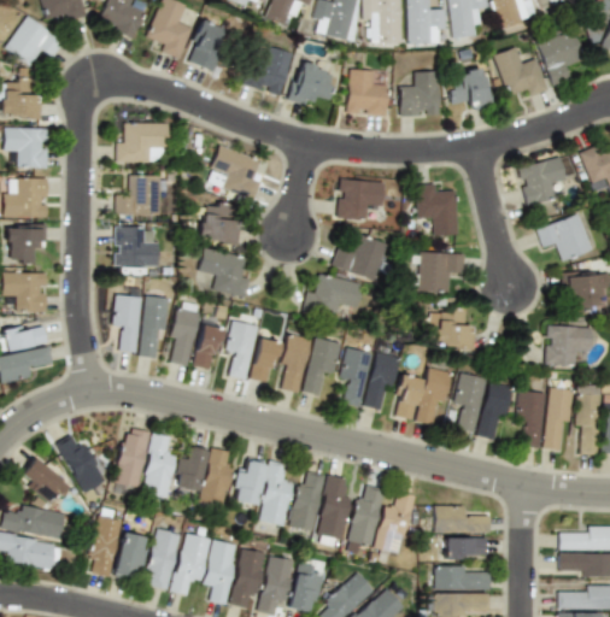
[(41,0),(82,0),(87,15),(69,21),(66,13),(47,19),(41,0)]
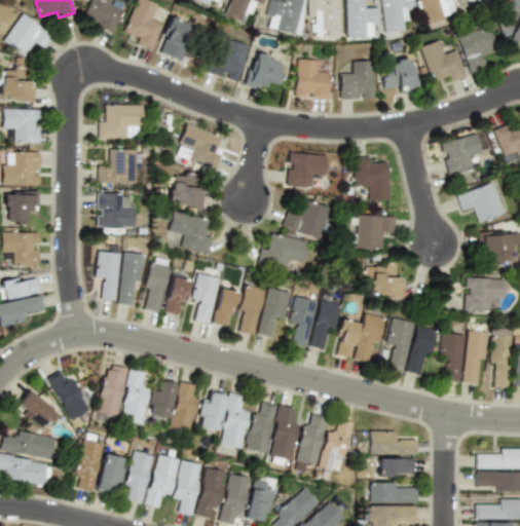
[(90,0),(112,0),(111,4),(123,9),(114,33),(99,26),(100,23),(96,21),(94,25),(82,21),(90,0)]
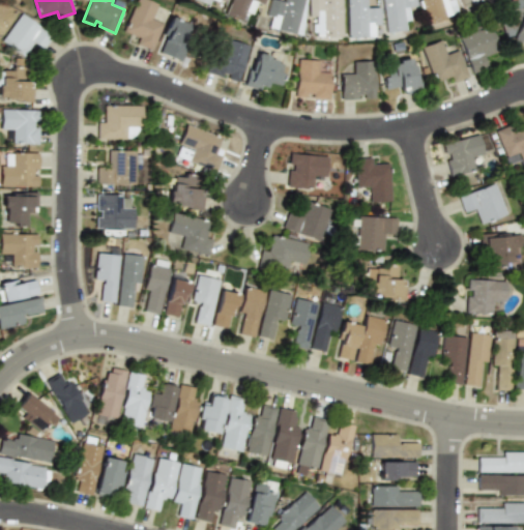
[(139,0),(150,0),(161,4),(154,19),(166,24),(154,50),(140,43),(142,37),(126,31),(139,0)]
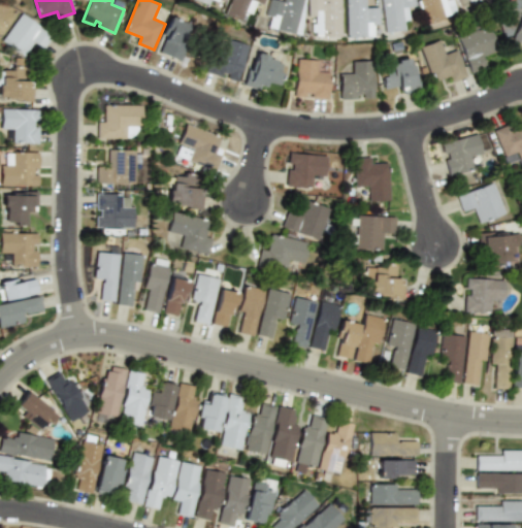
[(267,0),(233,0),(229,15),(245,21),(249,11),(256,13),(260,2),(266,4),(267,0)]
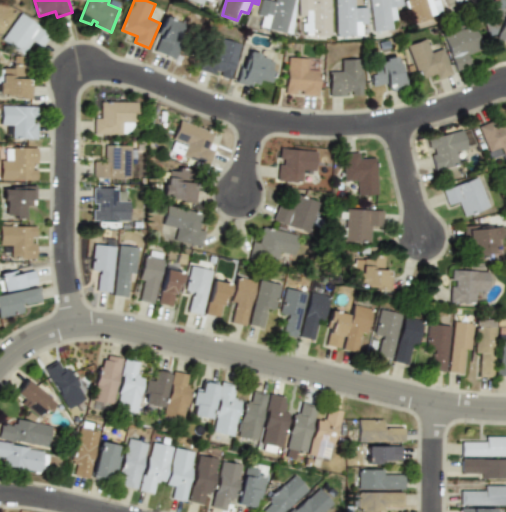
[(289,33),(296,0),(277,0),(277,2),(270,0),(264,0),(261,16),(266,17),(263,27),(289,33)]
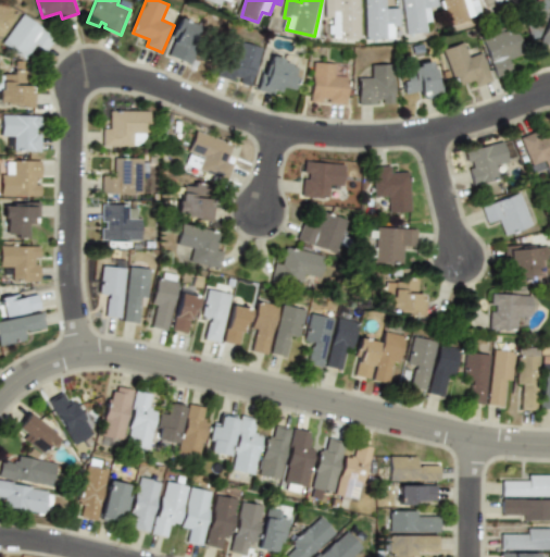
[(362,0),(327,0),(328,19),(334,19),(335,39),(363,38),(362,0)]
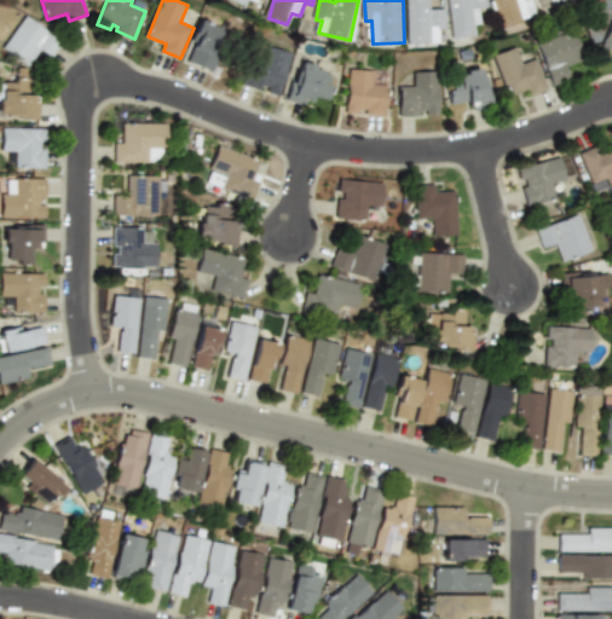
[(432,0),(409,0),(410,44),(443,42),(442,29),(448,29),(448,9),(433,10),(432,0)]
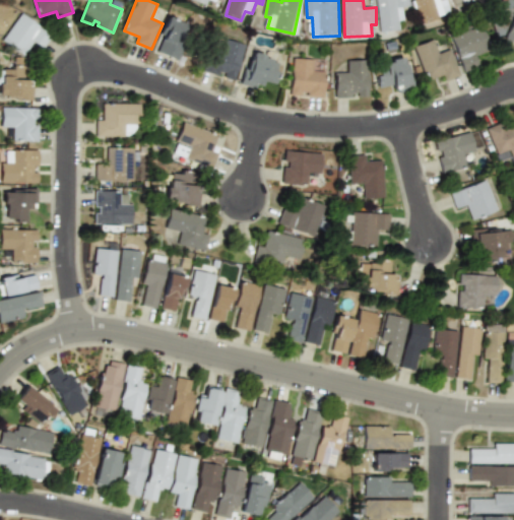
[(378,0),(382,31),(401,29),(400,20),(405,20),(404,7),(411,6),(410,0),(378,0)]
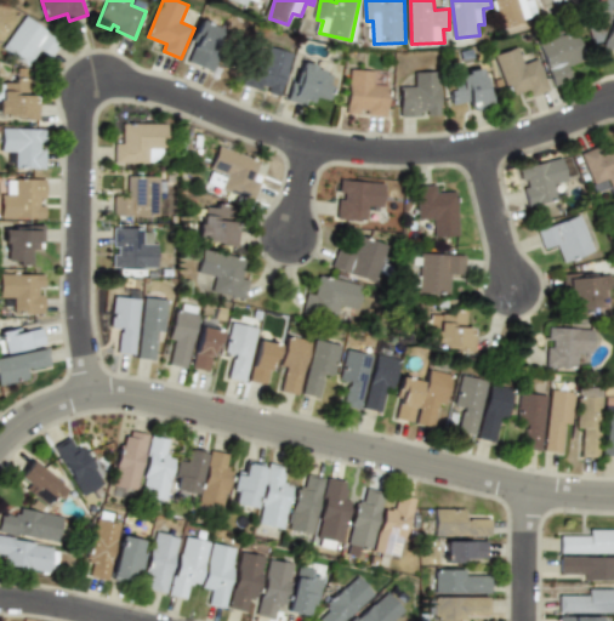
[(496,0),(504,28),(541,18),(536,0),(496,0)]
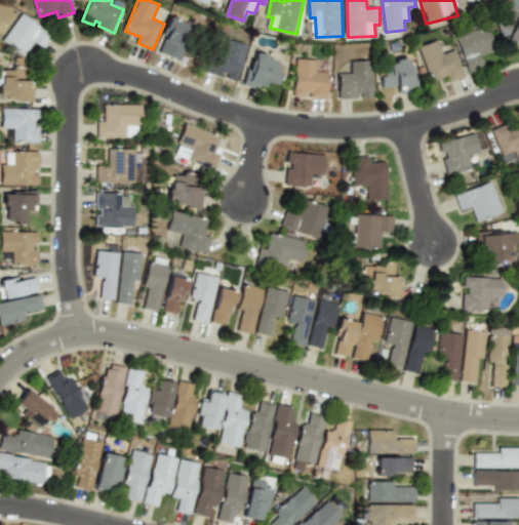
[(5,40),(25,13),(55,36),(46,48),(36,42),(27,55),(5,40)]
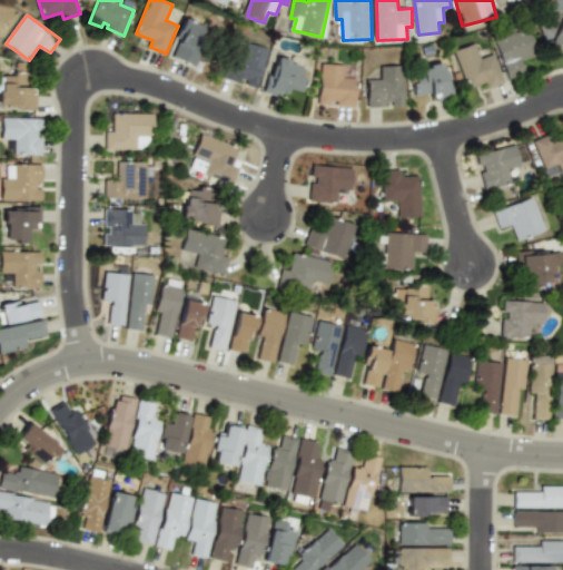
[(186,17),(211,27),(197,65),(174,56),(181,39),(178,38),(186,17)]
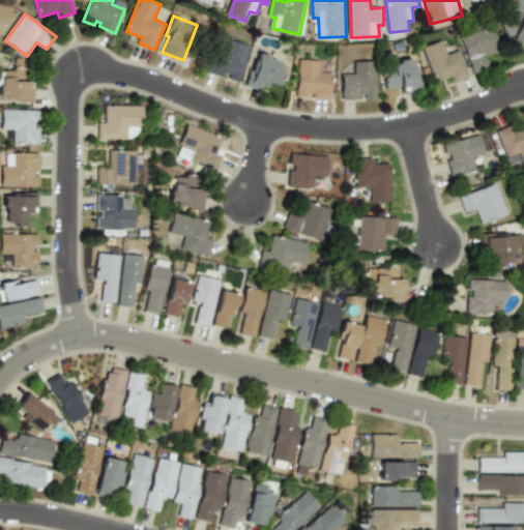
[(476,74),(491,67),(488,58),(504,52),(494,26),(463,37),(476,74)]
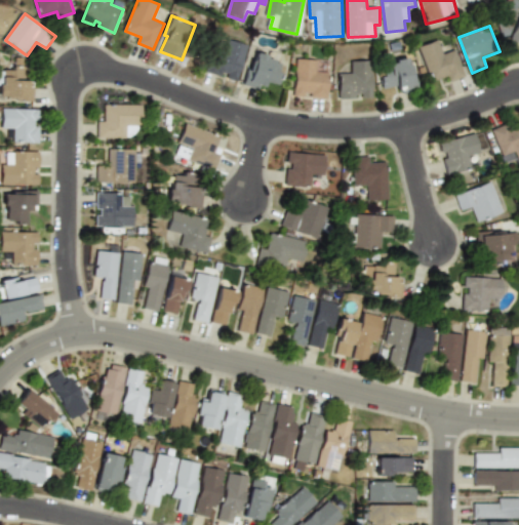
[(207,71),(224,76),(225,73),(230,74),(229,78),(240,81),(250,46),(231,40),(228,52),(213,48),(207,71)]
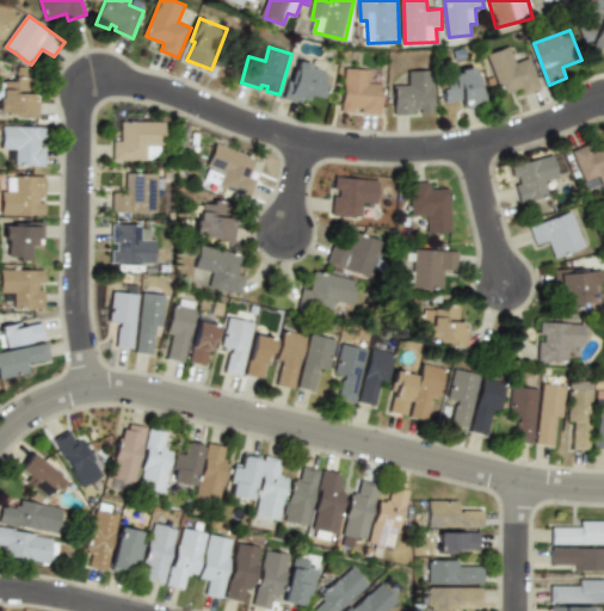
[(505,94),(490,55),(512,47),(518,63),(532,57),(544,88),(527,96),(523,87),(505,94)]
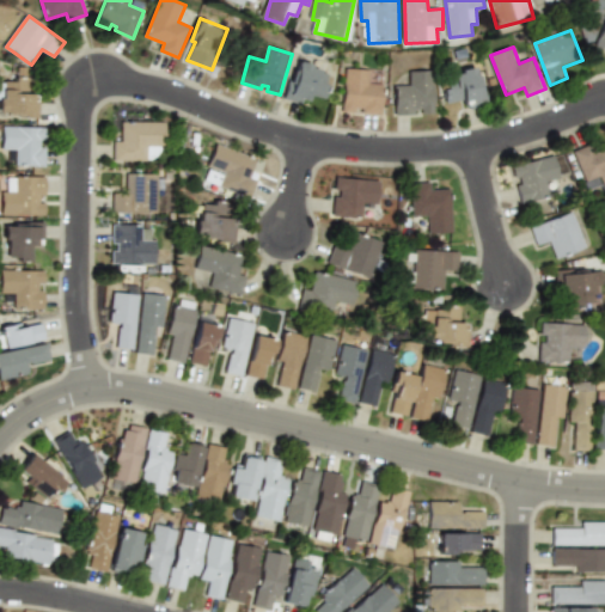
[(301,61),(315,65),(315,67),(323,69),(323,71),(330,73),(328,84),(334,85),(330,101),(313,96),(310,104),(287,98),(292,80),(294,81),(297,69),(299,69),(301,61)]
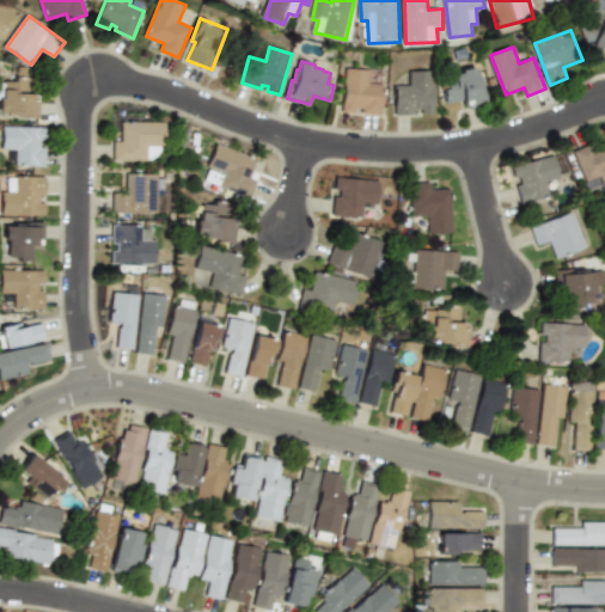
[(450,104),(445,90),(450,89),(447,79),(456,77),(456,75),(465,73),(464,71),(477,67),(480,77),(482,75),(484,85),(489,84),(494,103),(474,109),(472,104),(466,105),(464,99),(450,104)]
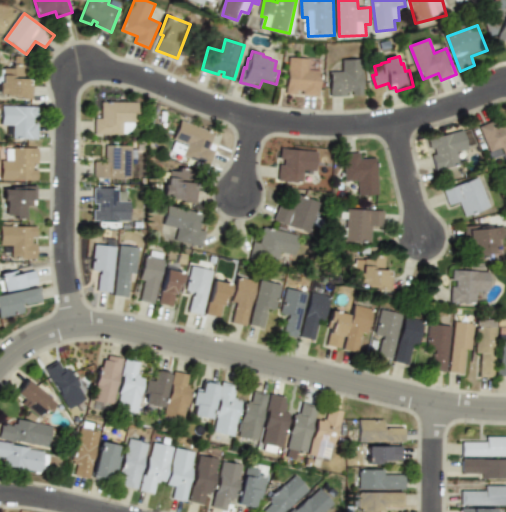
[(292,57),(311,59),(310,71),(323,72),(321,96),(305,95),(305,91),(300,90),(299,94),(289,93),(292,57)]
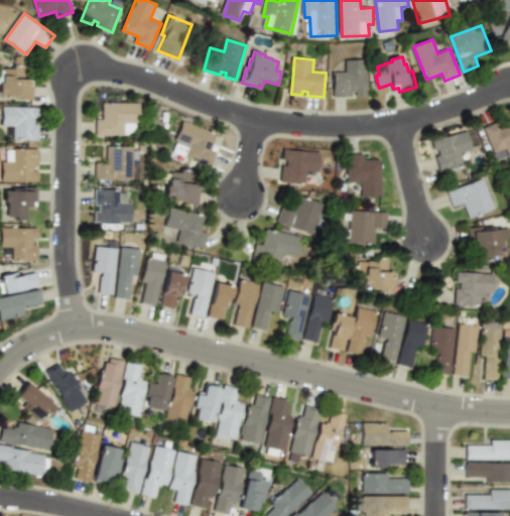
[(336,73),(348,72),(348,59),(367,58),(368,96),(358,97),(357,92),(352,92),(352,96),(336,96),(336,73)]
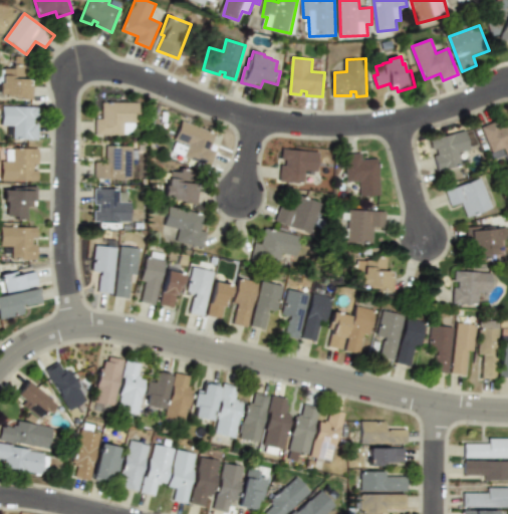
[(35,98),(35,84),(32,84),(32,78),(27,78),(27,65),(16,65),(16,68),(6,68),(6,75),(4,75),(4,82),(1,82),(1,94),(9,94),(9,96),(19,96),(19,98),(35,98)]
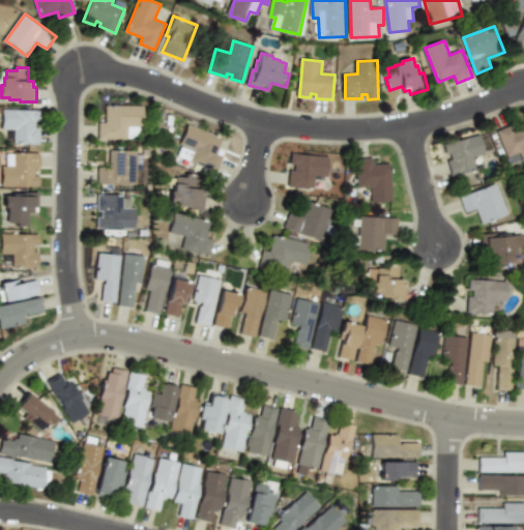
[(109,106),(145,106),(145,126),(131,126),(131,140),(100,139),(100,122),(108,122),(109,106)]
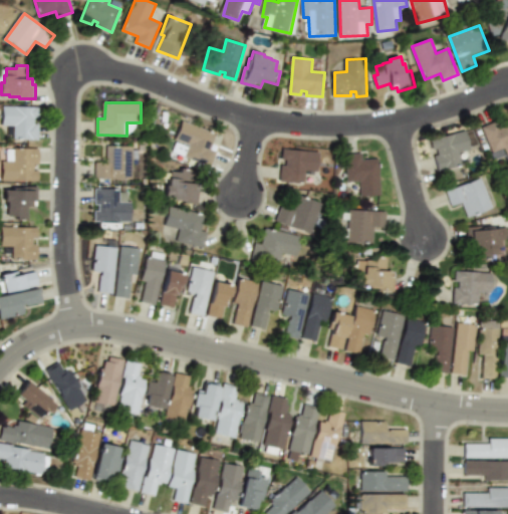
[(5,105),(4,125),(17,125),(17,139),(41,140),(42,107),(5,105)]
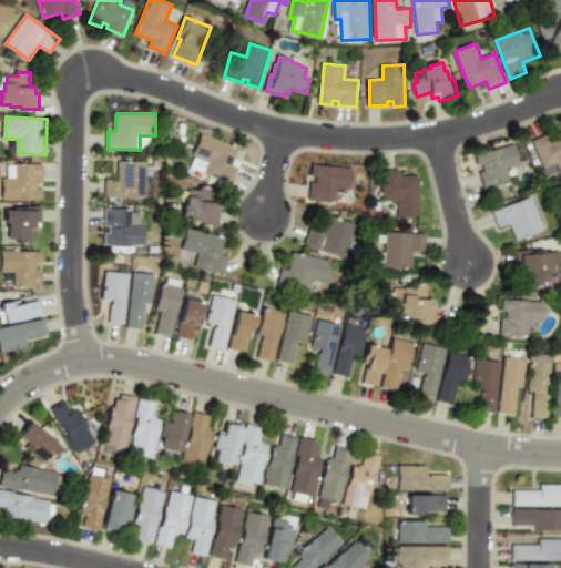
[(204,133),(195,154),(211,160),(206,172),(235,184),(242,168),(234,164),(241,148),(204,133)]
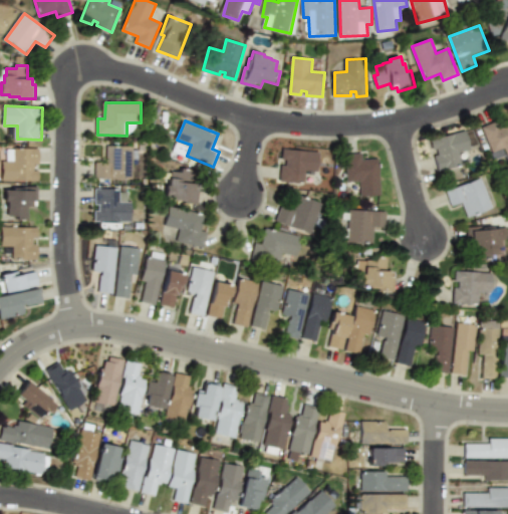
[(483,127),(494,122),(496,126),(507,121),(507,150),(506,148),(493,153),(483,127)]
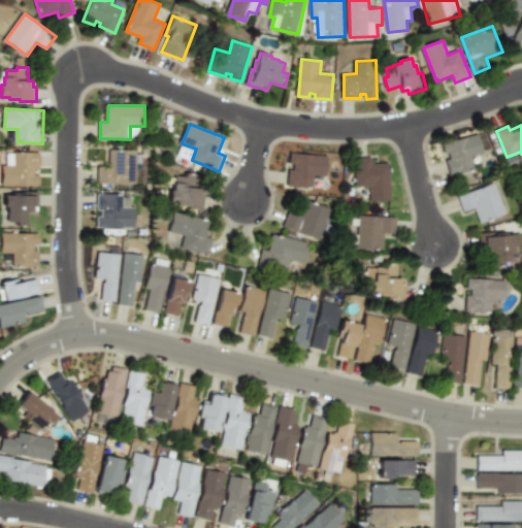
[(444,143),(480,134),(485,154),(472,157),(476,169),(452,175),(448,160),(452,159),(451,153),(447,154),(444,143)]
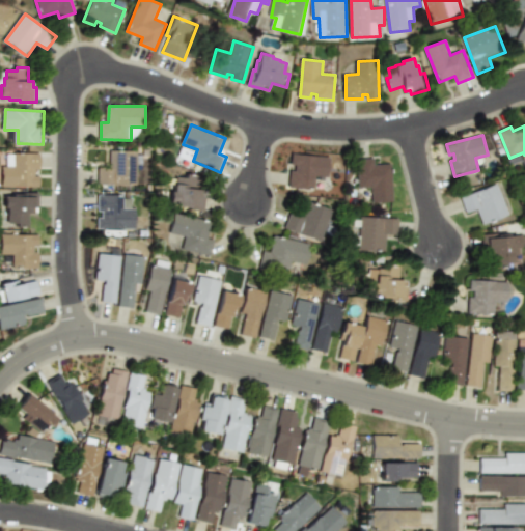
[(101,184),(101,167),(112,167),(112,150),(140,150),(139,185),(101,184)]
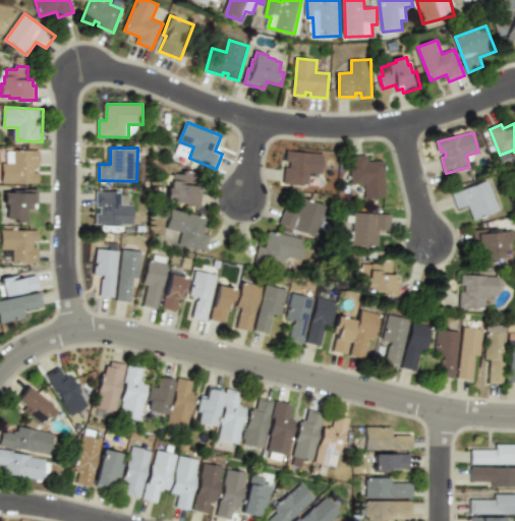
[(4,163),(16,163),(16,150),(42,151),(42,166),(37,166),(37,173),(42,173),(42,183),(3,183),(4,163)]
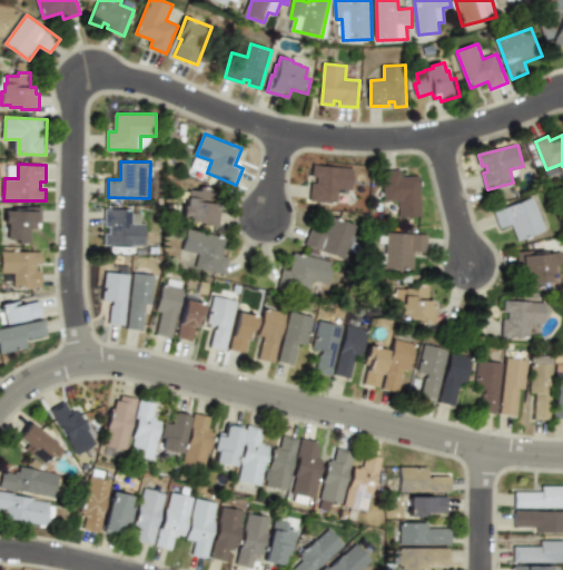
[(315,164),(356,168),(354,189),(341,188),(339,203),(313,200),(314,183),(318,184),(319,177),(314,177),(315,164)]
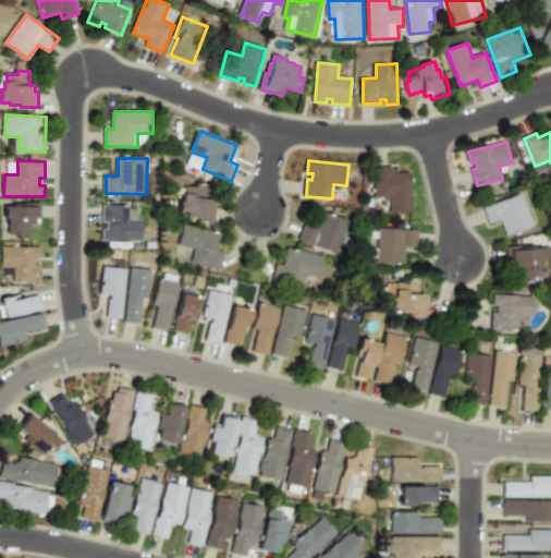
[(377,167),(394,166),(395,172),(414,171),(415,211),(394,213),(393,196),(378,197),(377,167)]
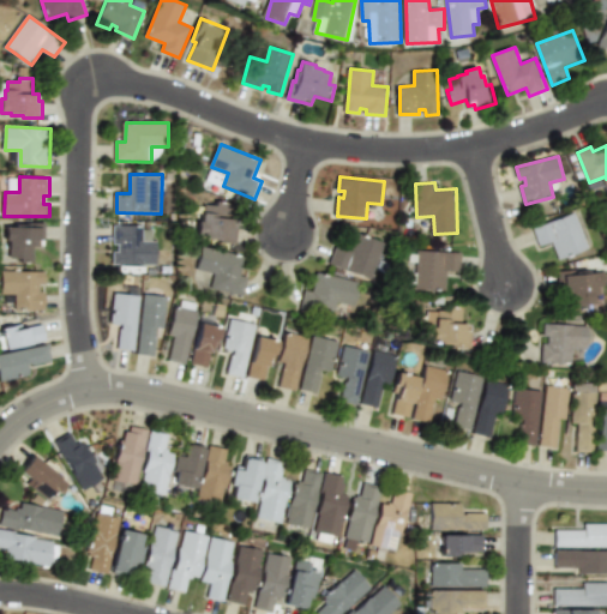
[(239,242),(208,239),(208,236),(198,235),(200,221),(203,221),(204,212),(208,212),(209,205),(218,206),(220,202),(232,203),(229,220),(241,221),(239,242)]
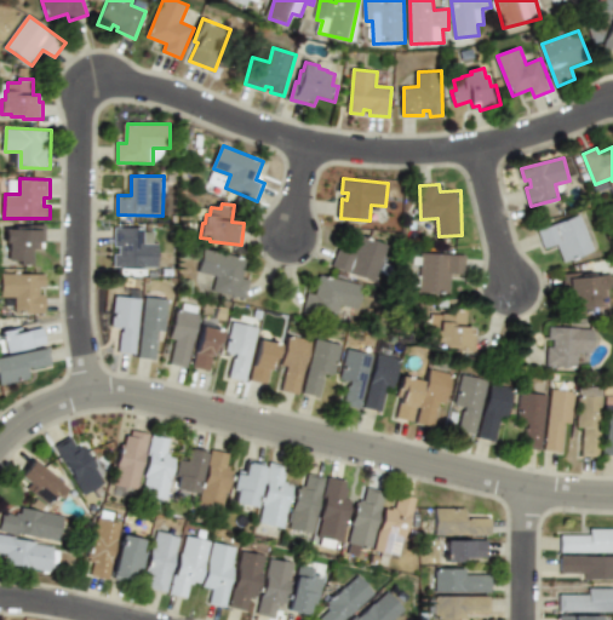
[(540,231),(582,214),(596,251),(566,263),(559,244),(546,248),(540,231)]
